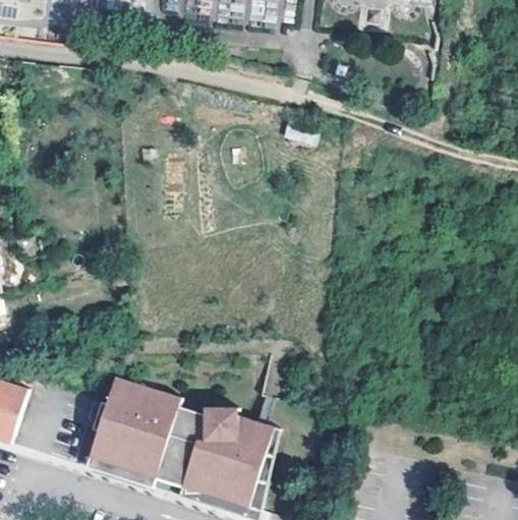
[(312,149),(318,132),(285,122),(280,138),(312,149)]
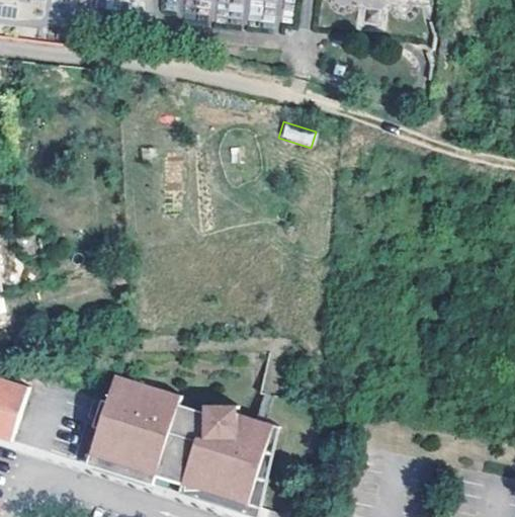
[(179,395),(112,374),(88,453),(175,481),(184,483),(187,487),(203,489),(250,503),(251,501),(273,424),(236,413),(236,405),(202,404),(202,411),(176,403),(179,395)]
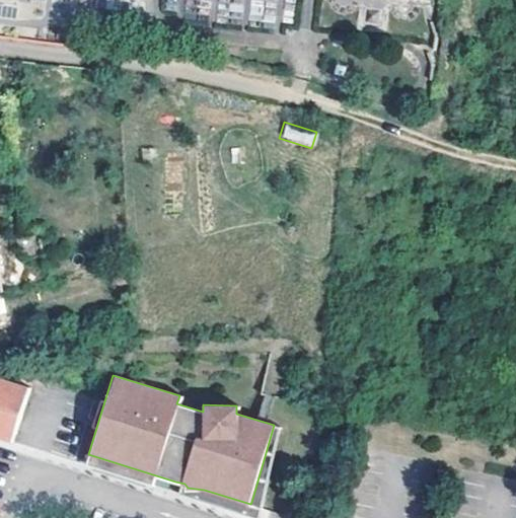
[(0,428),(12,432),(27,386),(0,378),(0,428)]
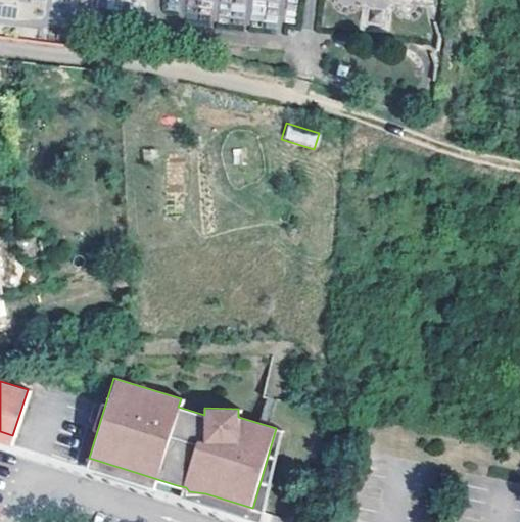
[(266,509),(283,429),(276,428),(253,506),(266,509)]
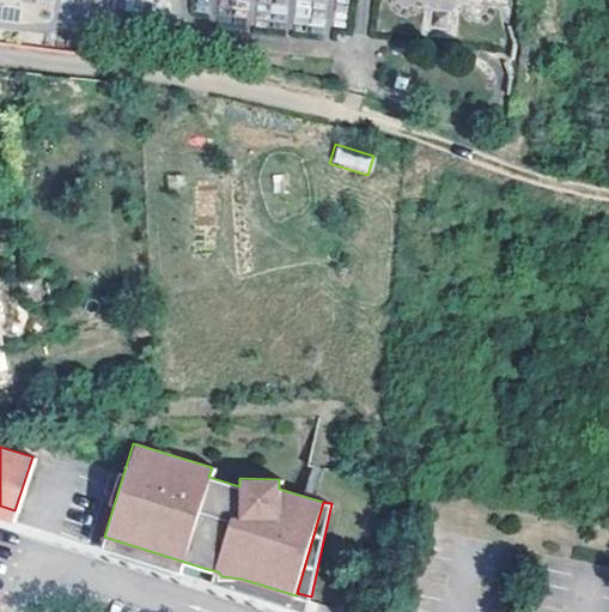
[(0,519),(11,522),(14,510),(0,506),(0,519)]
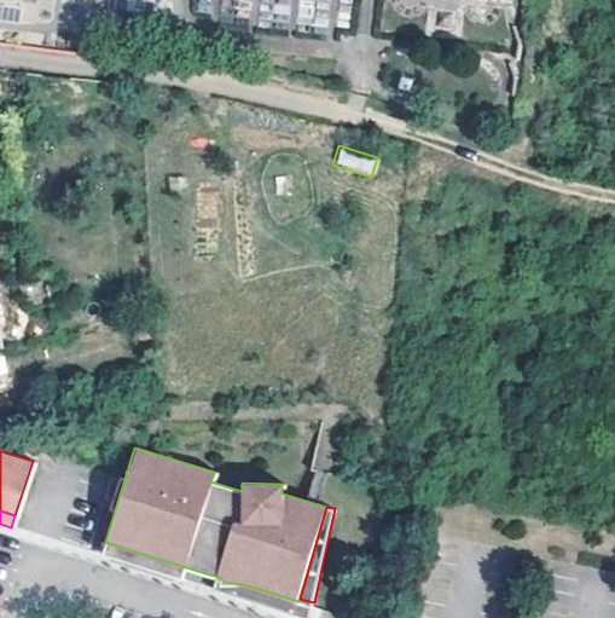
[(299,601),(243,584),(224,582),(220,577),(209,575),(105,542),(102,555),(306,617),(309,617),(314,602),(300,599),(299,601)]
